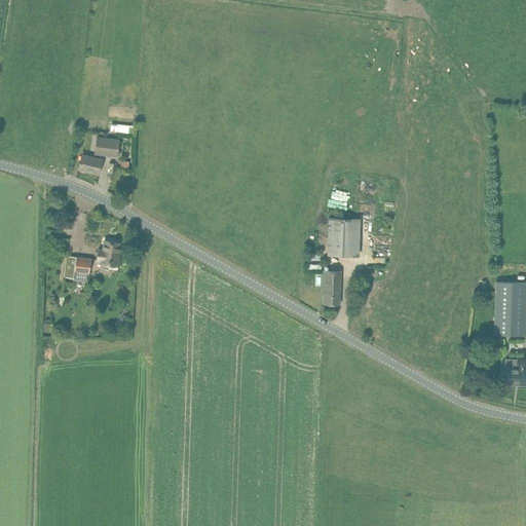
[(111,123),(111,132),(133,134),(134,125),(111,123)]
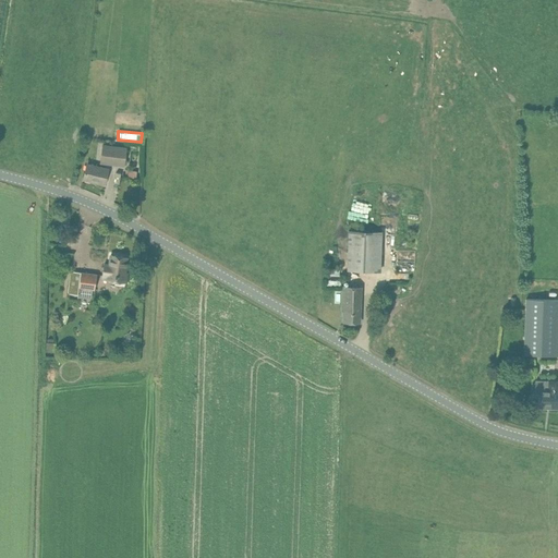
[(126,147),(102,144),(100,164),(124,166),(126,147)]
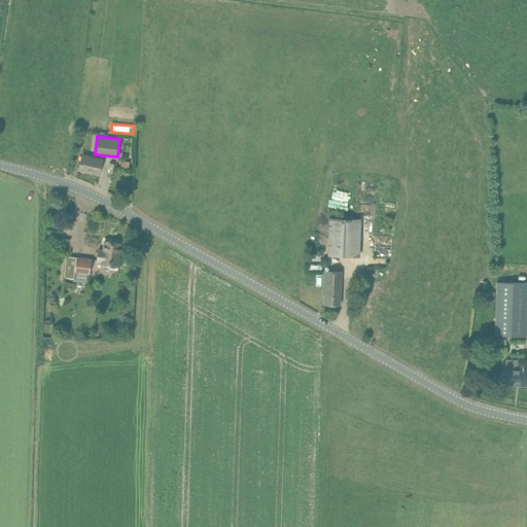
[(82,154),(81,160),(78,170),(99,175),(102,160),(82,154)]
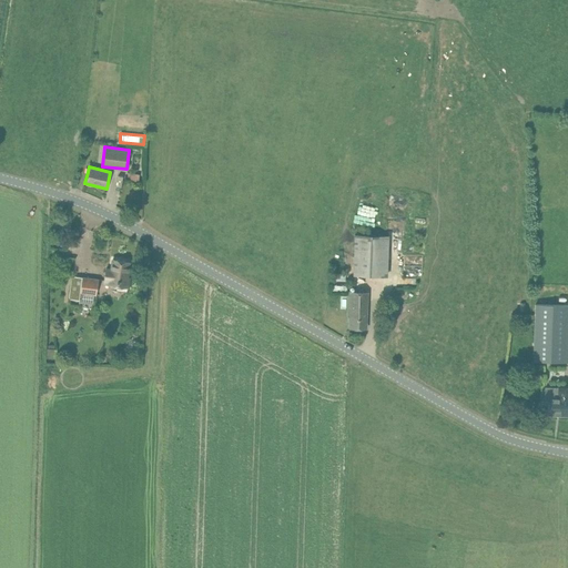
[(355,235),(354,264),(353,275),(385,276),(387,236),(355,235)]
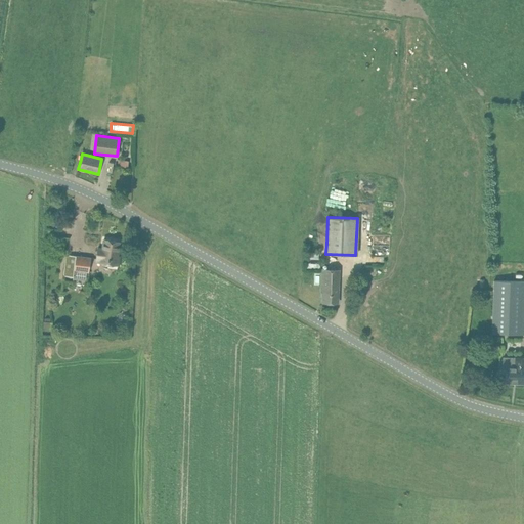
[(101,247),(97,247),(95,263),(120,266),(121,256),(119,256),(121,241),(102,238),(101,247)]
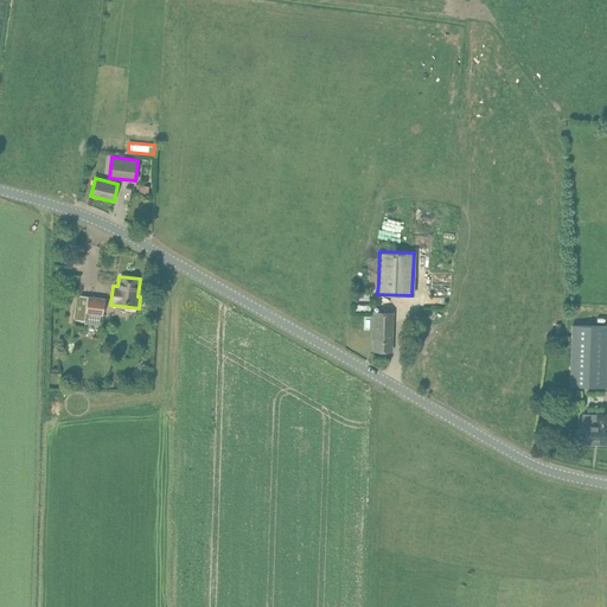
[(75,312),(74,320),(85,321),(84,324),(100,325),(101,315),(103,315),(106,299),(88,296),(77,295),(75,312)]
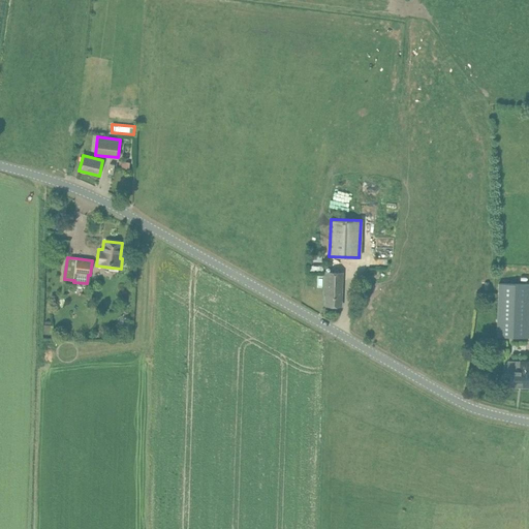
[(342,273),(324,272),(323,292),(327,292),(325,306),(341,307),(342,273)]
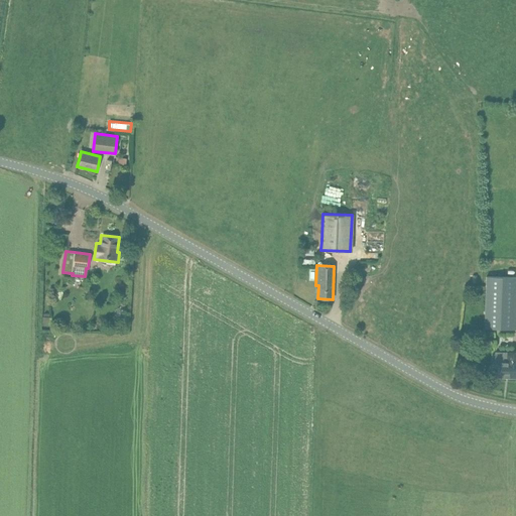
[(515,277),(486,276),(484,327),(515,328),(515,277)]
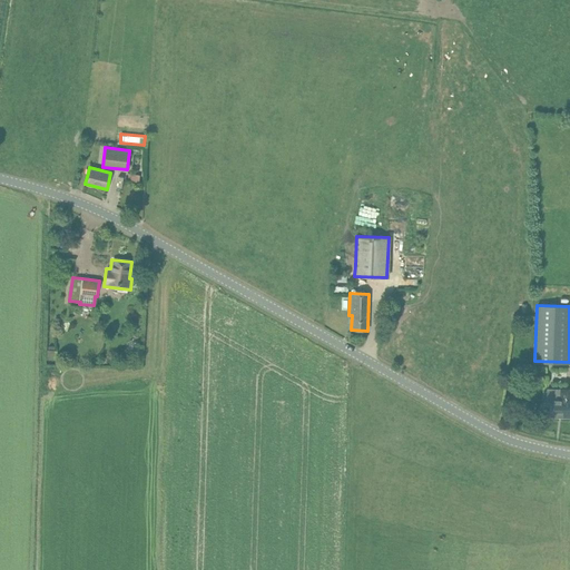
[(543,405),(543,410),(546,412),(546,416),(552,416),(552,415),(562,415),(562,416),(569,416),(569,389),(548,389),(548,397),(547,397),(546,404),(543,405)]
